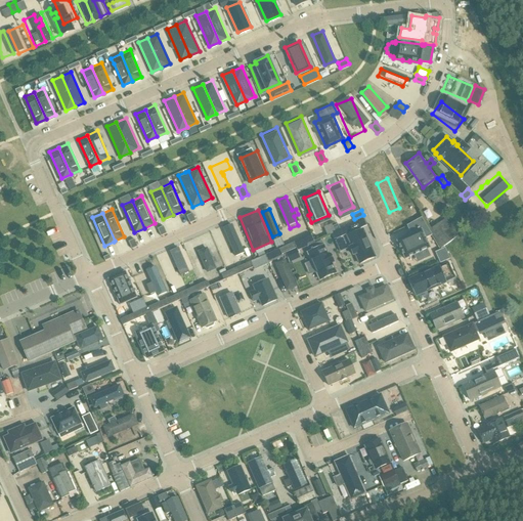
[(409,232),(396,239),(404,257),(429,247),(425,236),(431,233),(420,215),(405,223),(409,232)]
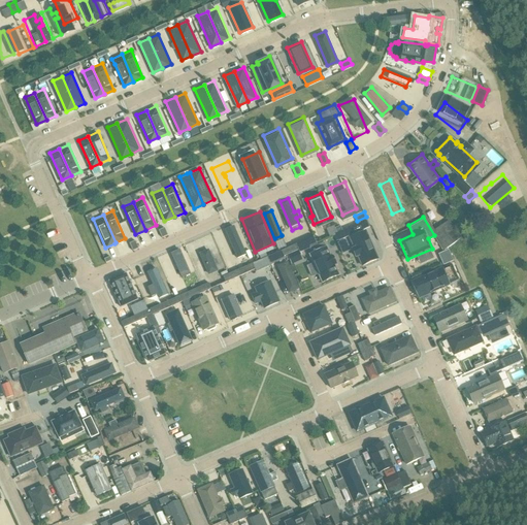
[(369,225),(366,218),(342,229),(341,229),(337,231),(335,232),(338,238),(369,225)]
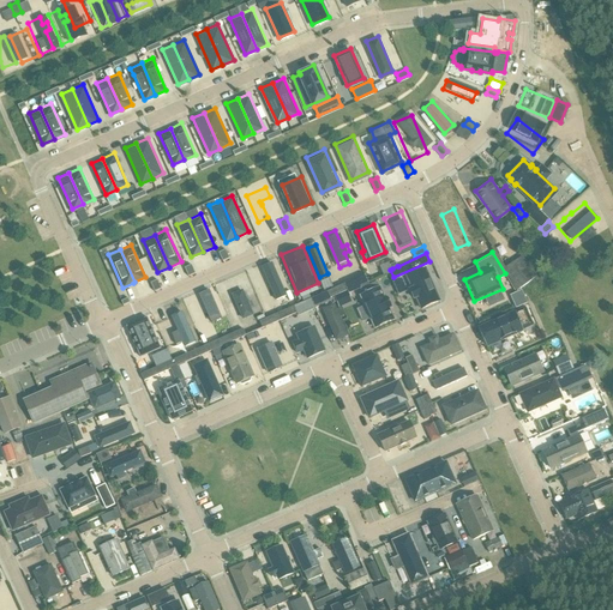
[(536,273),(521,253),(503,266),(506,272),(516,288),(536,273)]
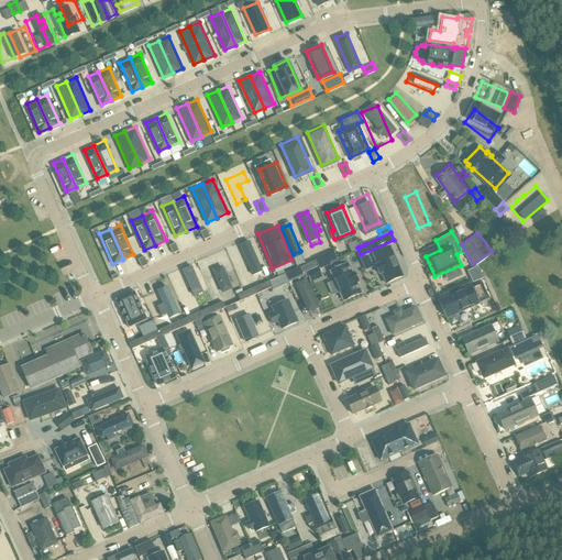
[(242,238),(255,267),(262,264),(249,234),(242,238)]
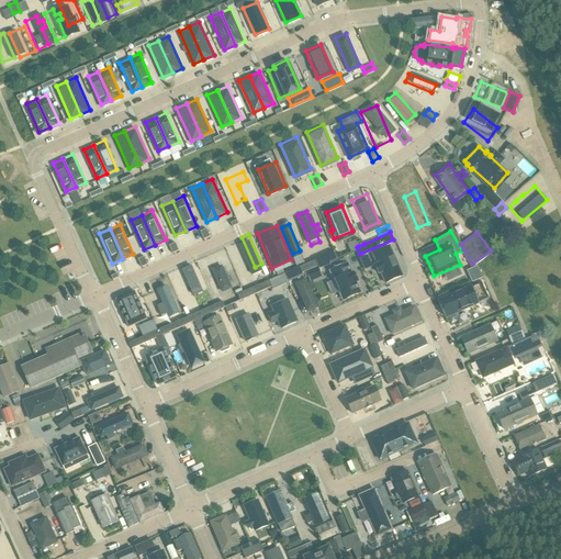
[(384,283),(402,276),(389,246),(371,254),(384,283)]
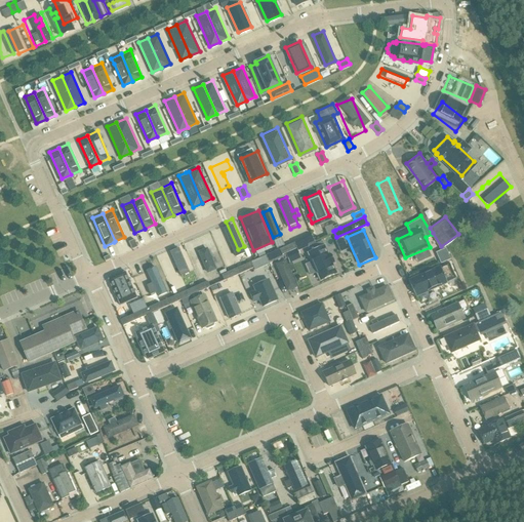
[(307,244),(310,249),(308,250),(312,261),(311,262),(314,270),(316,269),(321,280),(336,273),(332,264),(334,263),(330,252),(328,253),(324,243),(315,247),(313,242),(315,240),(312,233),(311,233),(310,234),(308,235),(294,240),(296,245),(296,246),(297,248),(307,244)]
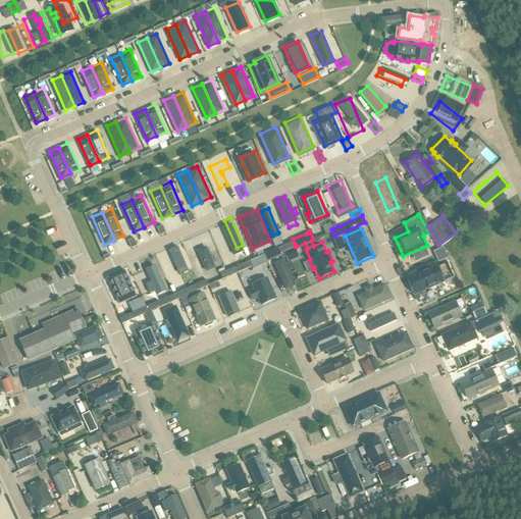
[(278,245),(278,246),(280,251),(284,249),(295,245),(295,244),(293,239),(283,243),(278,245)]
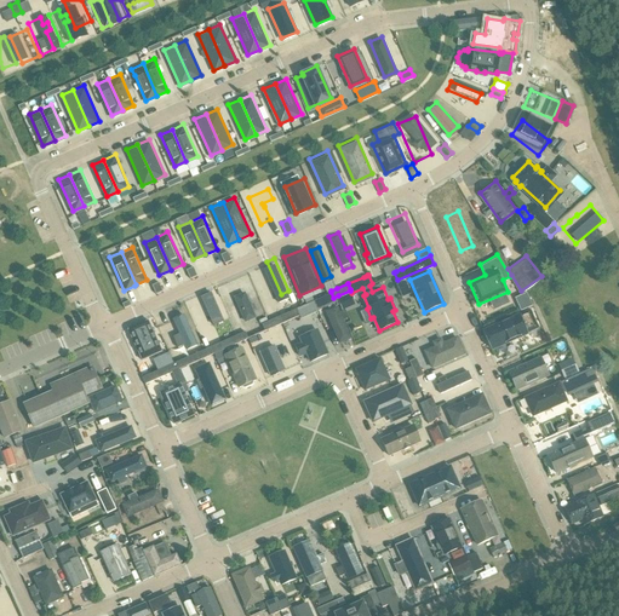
[(248,300),(244,288),(234,293),(245,318),(254,315),(252,308),(254,306),(252,299),(248,300)]
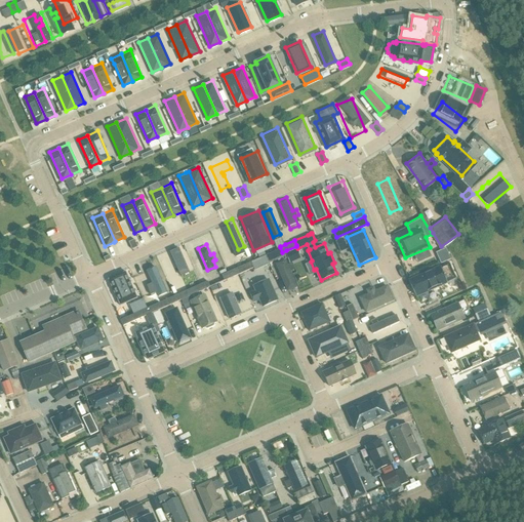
[(161,252),(174,280),(189,274),(175,246),(161,252)]
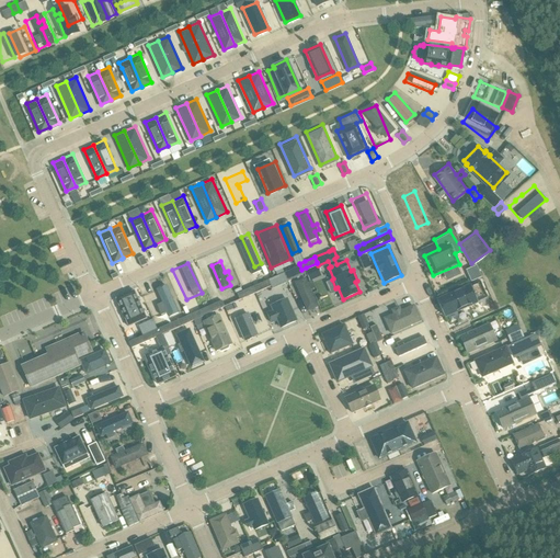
[(467,268),(472,279),(482,274),(477,263),(467,268)]
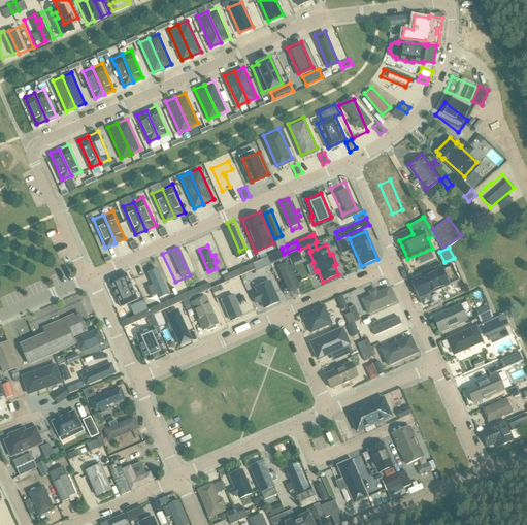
[(270,262),(285,256),(284,254),(282,249),(267,255),(270,262)]
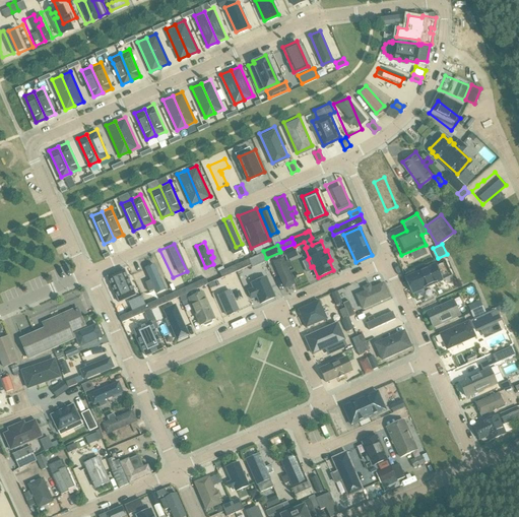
[(249,257),(248,257),(251,263),(252,263),(252,264),(266,258),(263,251),(252,256),(251,256),(249,257)]
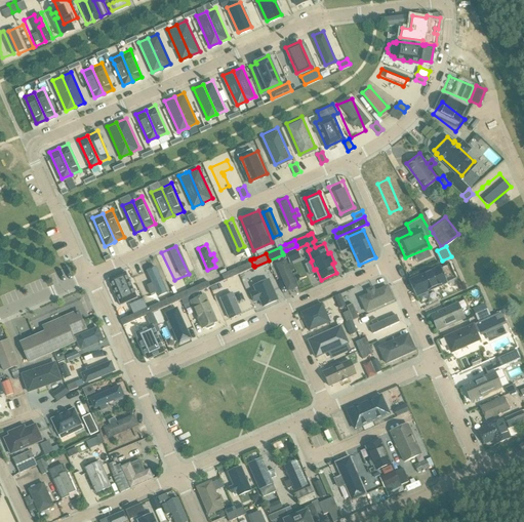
[(164,268),(162,269),(156,254),(148,258),(160,285),(168,282),(163,272),(166,271),(164,268)]
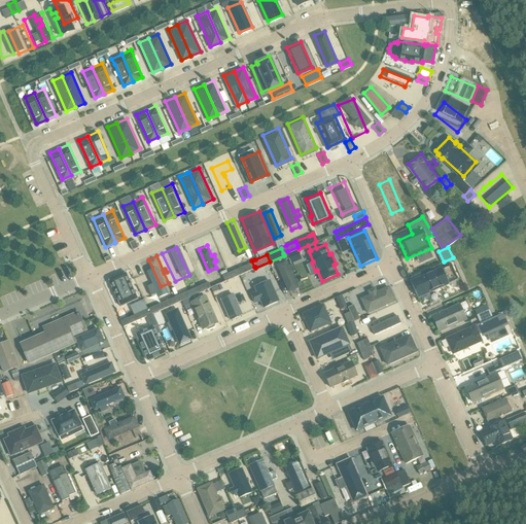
[(297,287),(285,259),(274,265),(286,292),(297,287)]
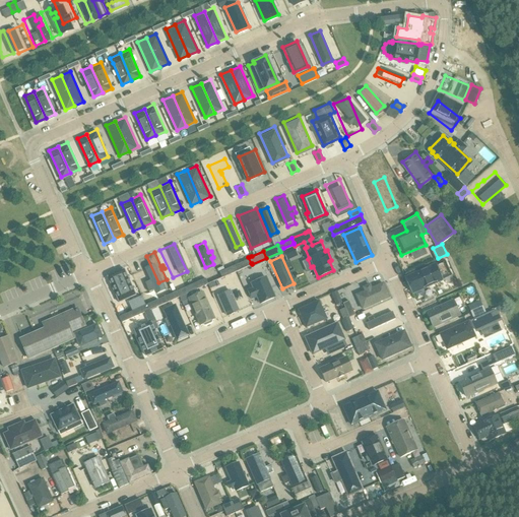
[(234,263),(237,269),(251,263),(248,257),(235,263),(234,263)]
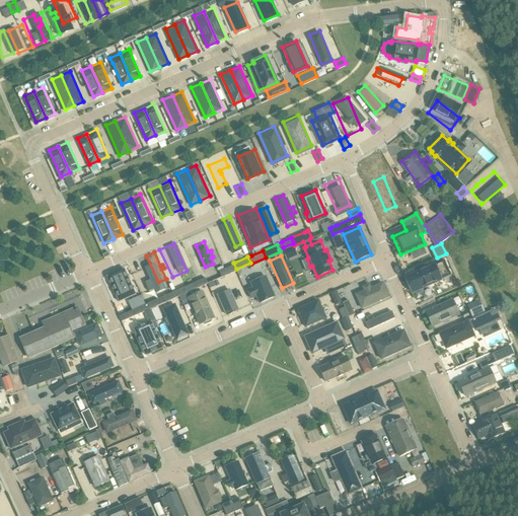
[(434,262),(440,276),(449,273),(442,258),(434,262)]
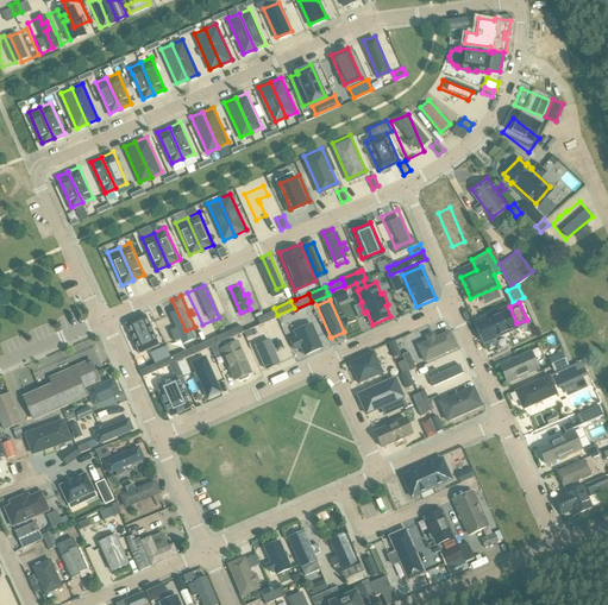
[(483,340),(518,326),(516,323),(509,307),(475,322),(483,340)]
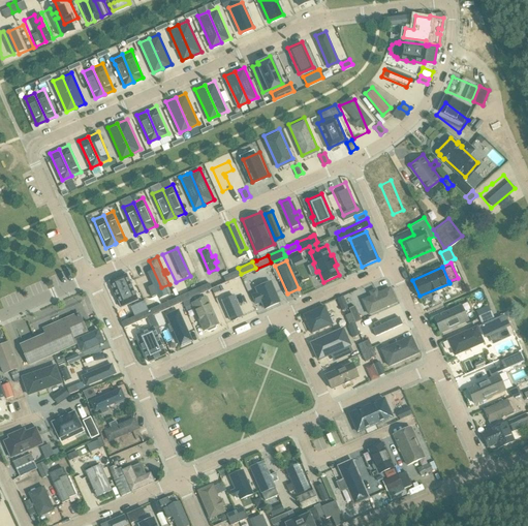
[(223,275),(225,280),(241,274),(238,268),(228,273),(223,275)]
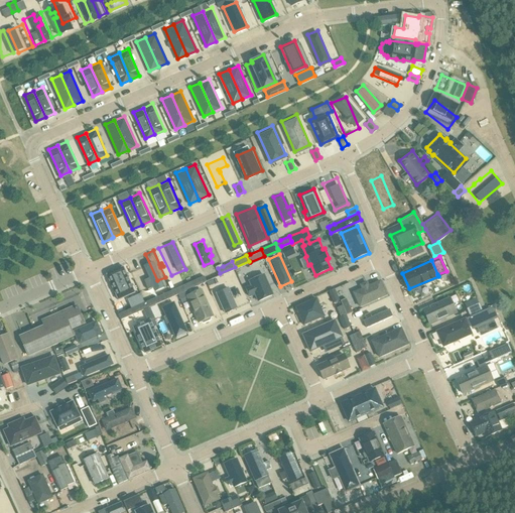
[(140,266),(148,284),(154,281),(146,263),(140,266)]
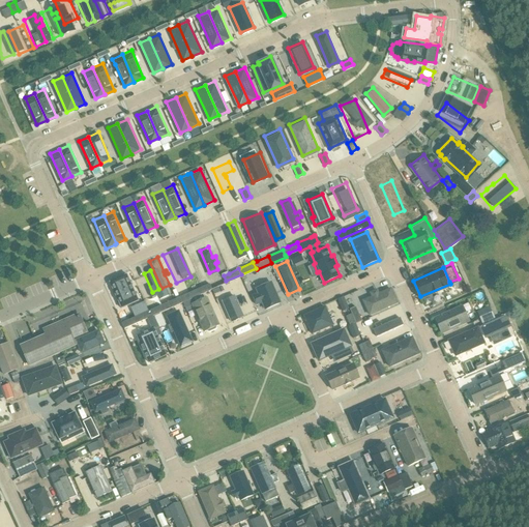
[(126,272),(110,280),(121,304),(138,297),(126,272)]
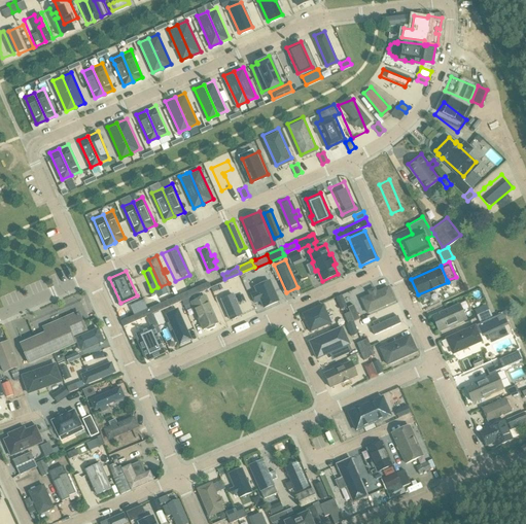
[(269,278),(252,286),(263,308),(279,301),(269,278)]
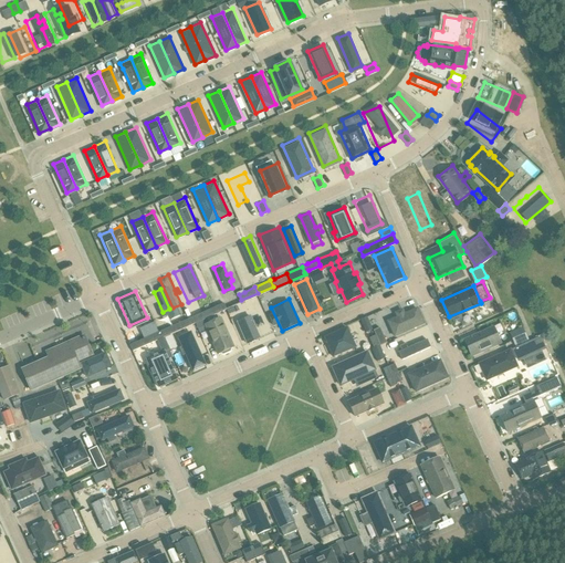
[(208,308),(210,314),(227,306),(223,301),(208,308)]
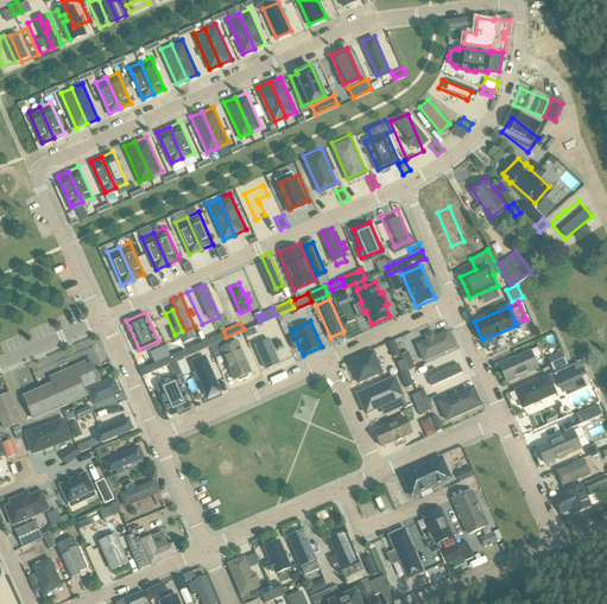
[(454,345),(447,329),(415,344),(422,361),(454,345)]
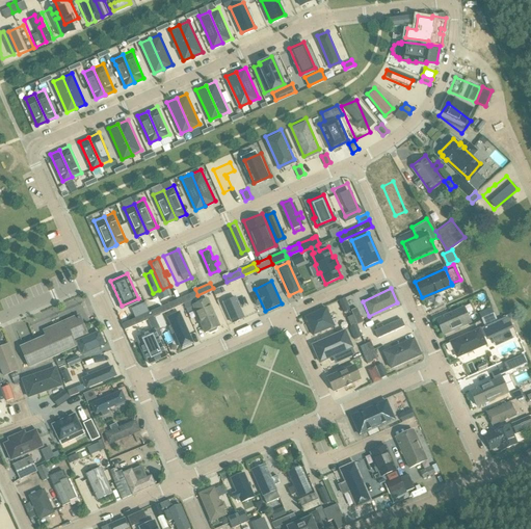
[(195,289),(181,296),(183,301),(197,295),(195,289)]
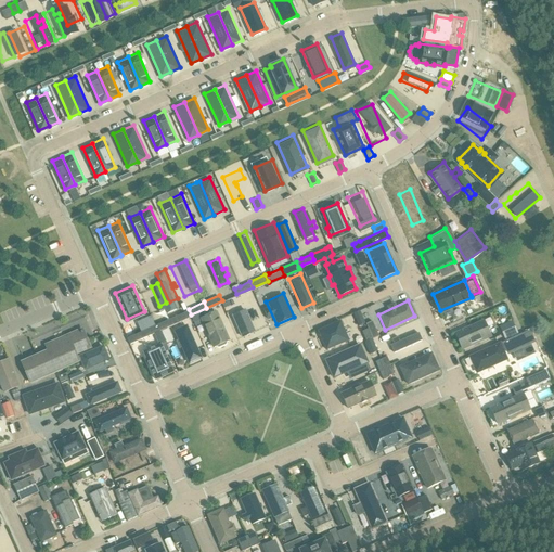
[(230,315),(241,338),(254,332),(243,308),(230,315)]
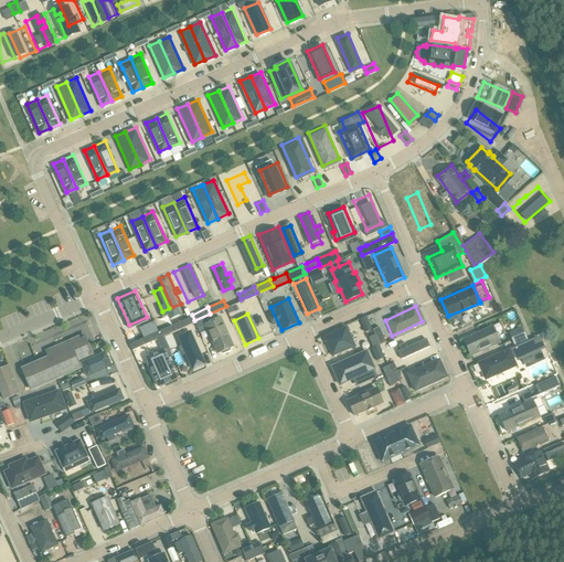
[(365,314),(359,317),(364,329),(371,327),(365,314)]
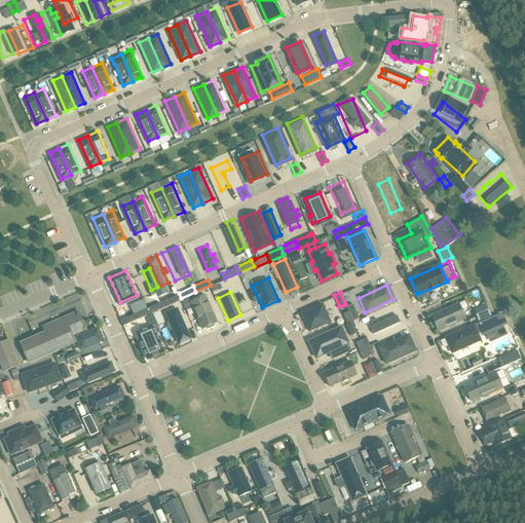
[(179,293),(164,299),(166,304),(181,298),(179,293)]
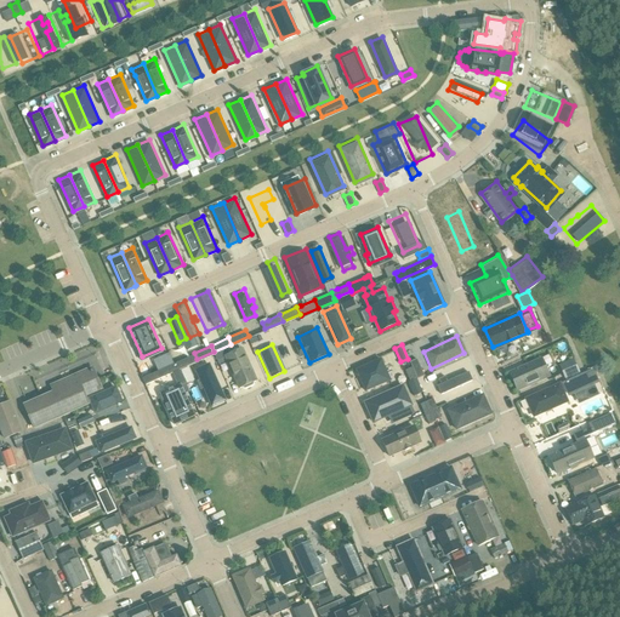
[(237,389),(256,381),(240,347),(220,356),(237,389)]
